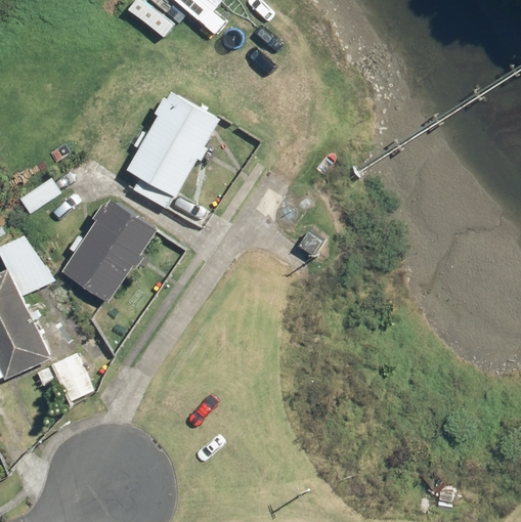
[(126,170),(174,198),(197,159),(200,161),(207,148),(204,146),(219,119),(171,92),(168,98),(164,95),(154,114),(158,116),(147,134),(141,130),(133,145),(138,148),(126,170)]
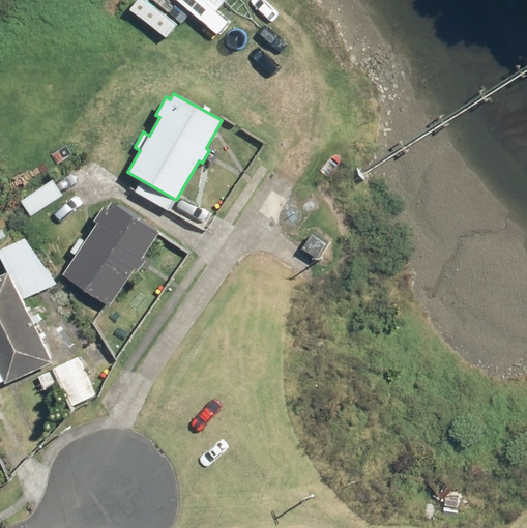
[(140,258),(158,231),(112,200),(107,208),(103,205),(93,221),(96,223),(84,241),(78,238),(68,252),(75,255),(61,275),(108,306),(133,270),(136,272),(144,260),(140,258)]
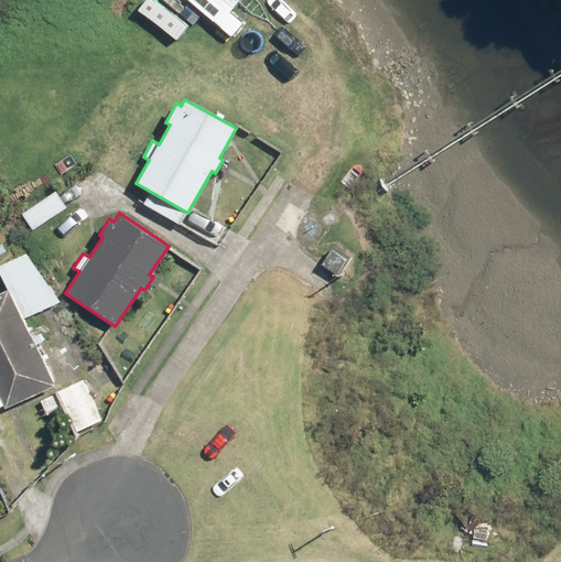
[(332,250),(321,266),(336,277),(346,260),(332,250)]
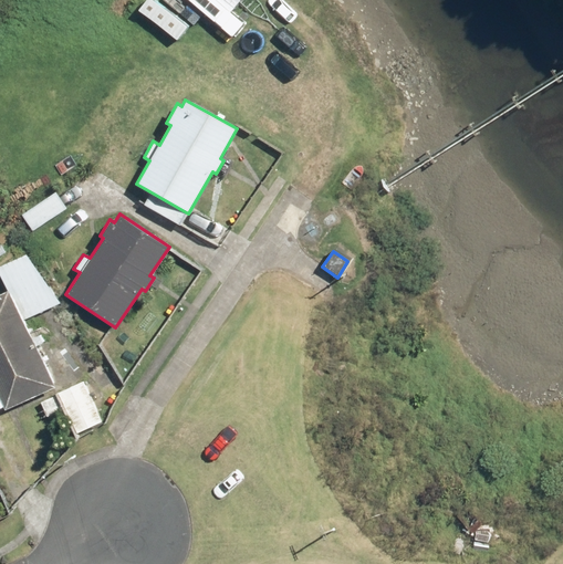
[(0,407),(1,407),(3,411),(53,387),(22,321),(58,304),(28,257),(20,253),(0,264),(0,279),(6,291),(0,293),(0,407)]
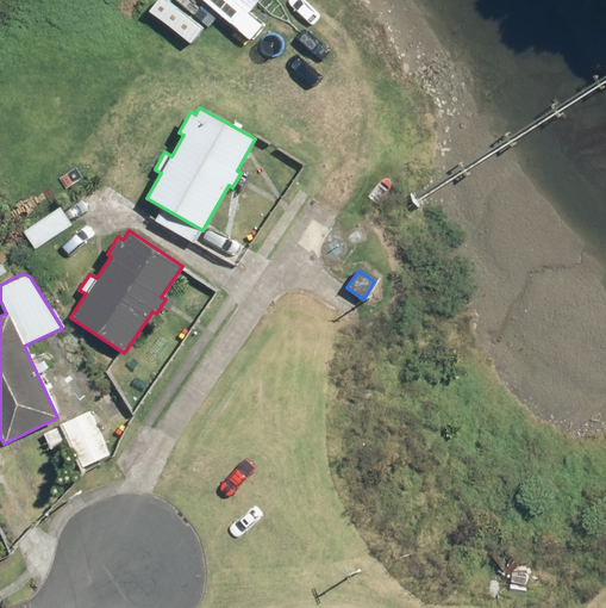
[(88,414),(87,410),(60,422),(80,467),(107,454),(99,438),(107,434),(97,410),(88,414)]
